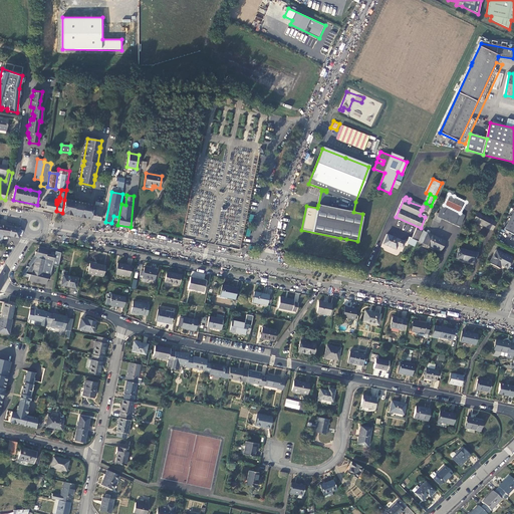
[(102,207),(95,206),(92,205),(88,204),(73,201),(64,200),(62,213),(62,214),(68,215),(85,218),(91,220),(99,221),(102,208),(102,207)]
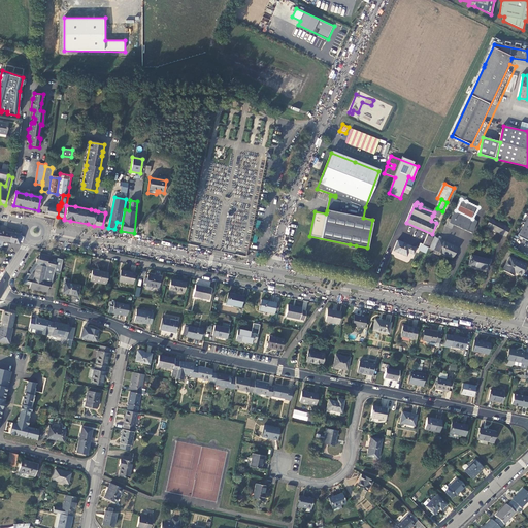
[(56,209),(48,207),(45,207),(44,215),(58,217),(59,209),(58,209),(58,208),(57,208),(56,209)]
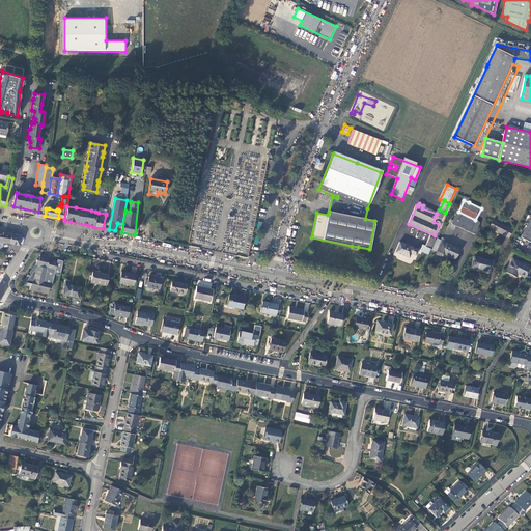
[(442,218),(445,213),(440,210),(437,216),(442,218)]
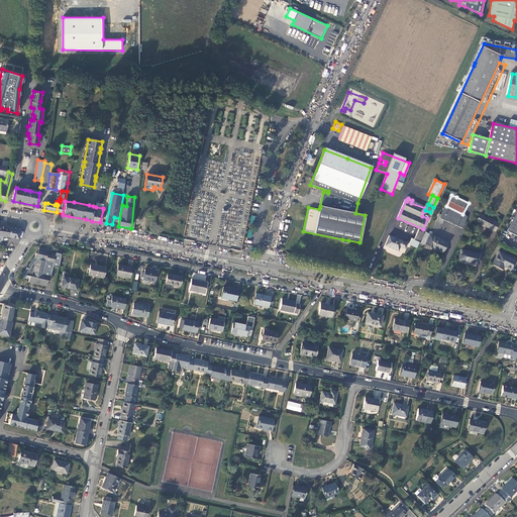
[(462,214),(446,206),(441,215),(440,214),(437,221),(443,224),(445,220),(462,228),(469,217),(462,214)]
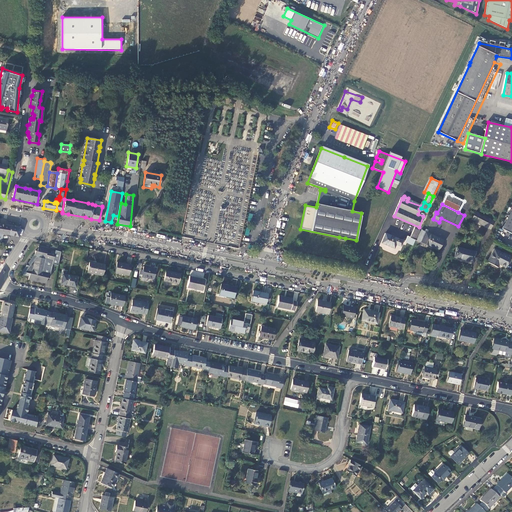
[(511,211),(503,229),(511,233),(511,211)]
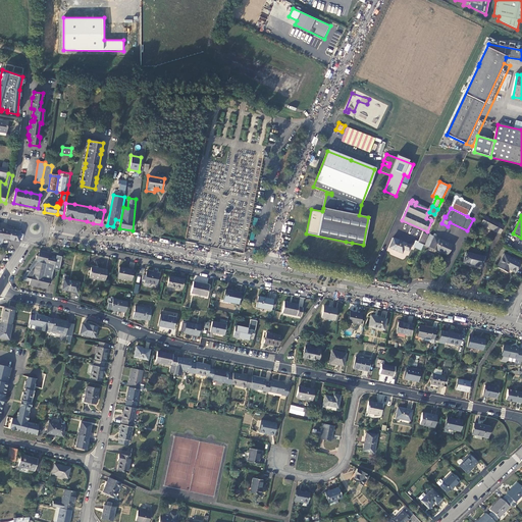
[(504,225),(487,217),(483,224),(501,232),(504,225)]
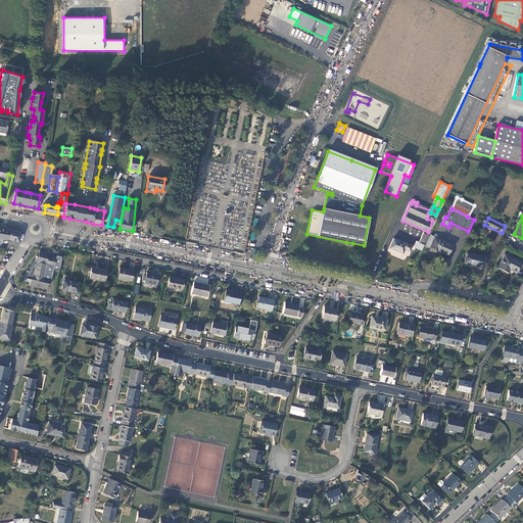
[(11,231),(0,229),(0,246),(2,246),(3,239),(10,240),(11,231)]
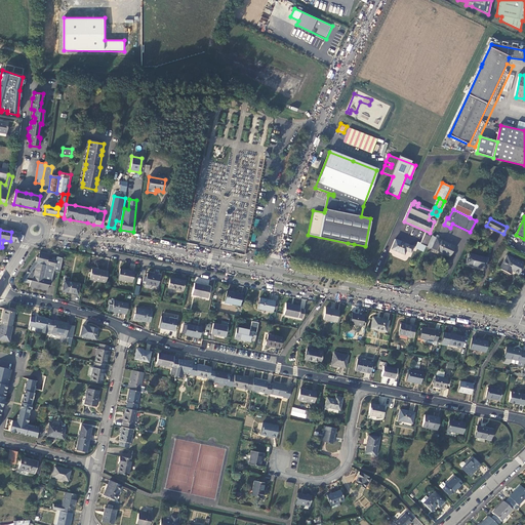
[(10,241),(18,243),(22,236),(21,234),(11,232),(10,241)]
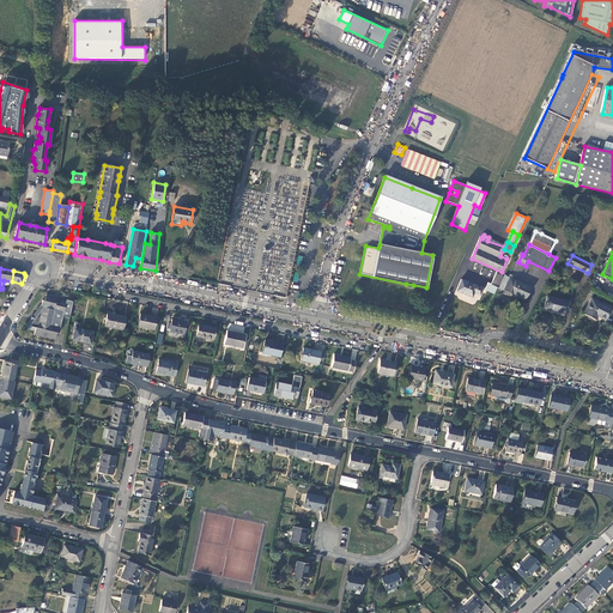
[(501,274),(496,285),(498,286),(501,287),(505,277),(501,274)]
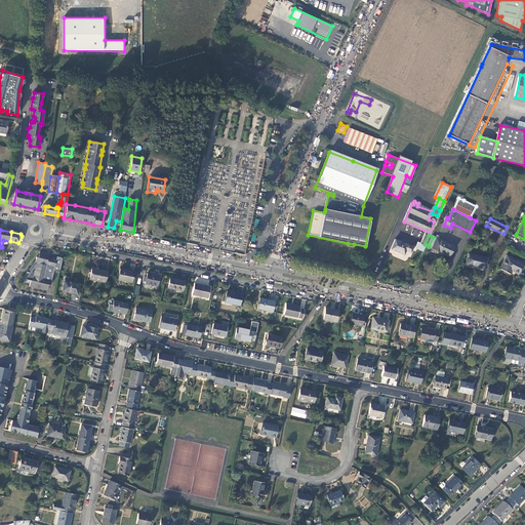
[(433,237),(429,246),(434,248),(451,256),(455,245),(434,235),(433,237)]
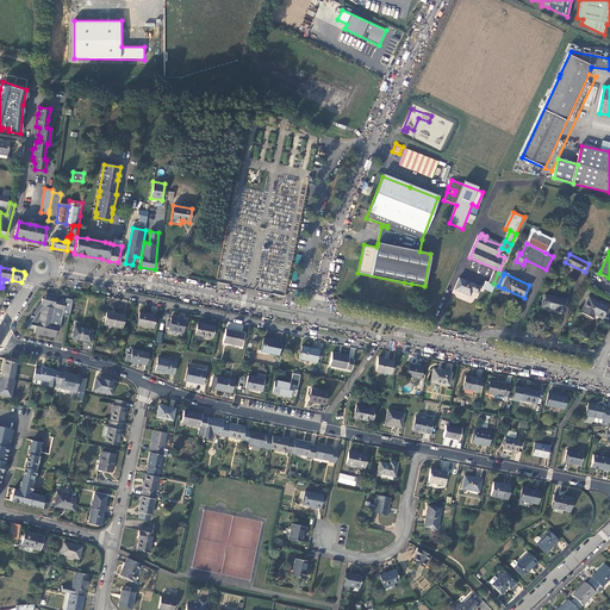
[(481,287),(460,279),(455,290),(471,296),(473,291),(479,293),(481,287)]
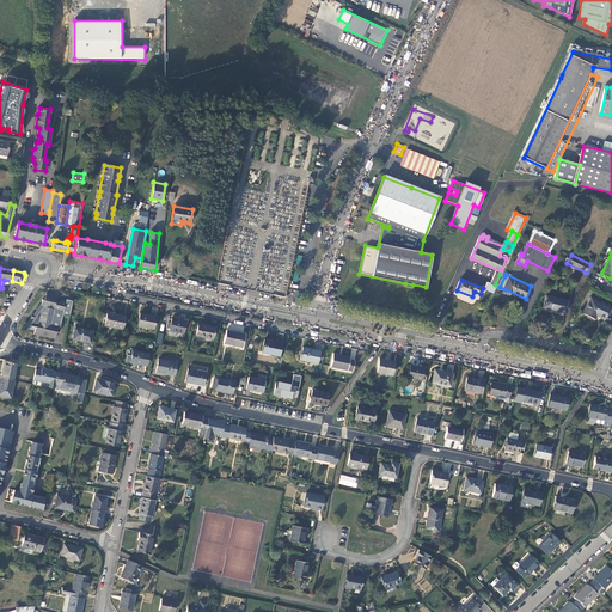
[(495,293),(497,286),(495,285),(489,282),(485,289),(495,293)]
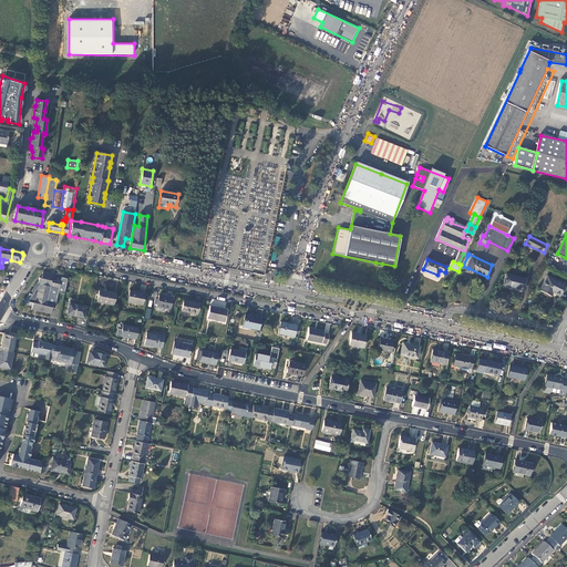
[(52,308),(54,308),(58,291),(64,294),(68,278),(62,277),(61,279),(58,278),(58,279),(57,281),(52,280),(52,278),(53,275),(42,272),(41,278),(39,278),(39,282),(31,291),(32,292),(31,295),(29,295),(23,303),(33,306),(32,309),(51,313),(52,308)]
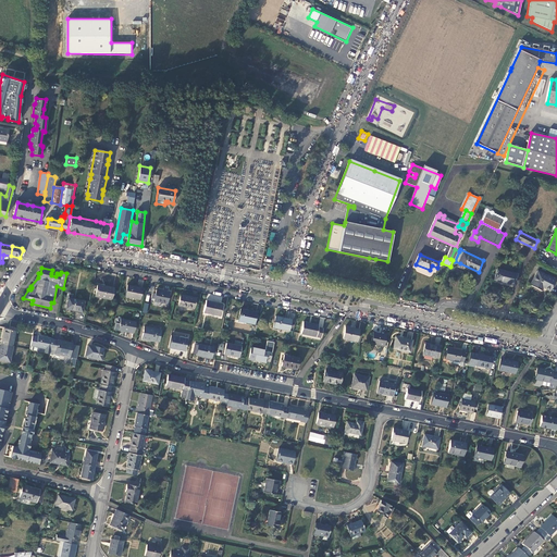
[(519,273),(498,270),(496,281),(517,285),(519,273)]
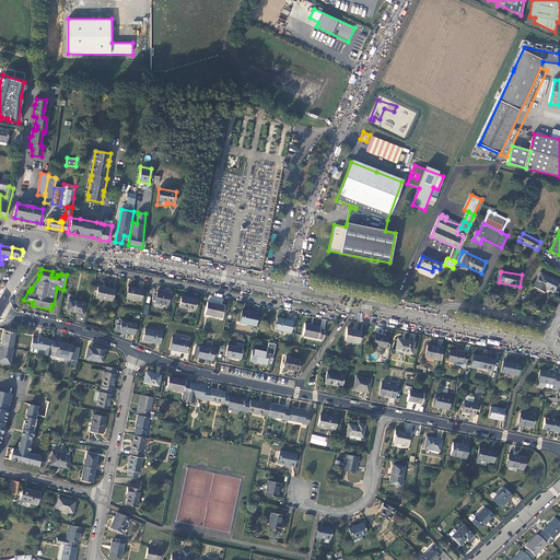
[(559,281),(541,272),(535,287),(545,292),(547,289),(553,292),(559,281)]
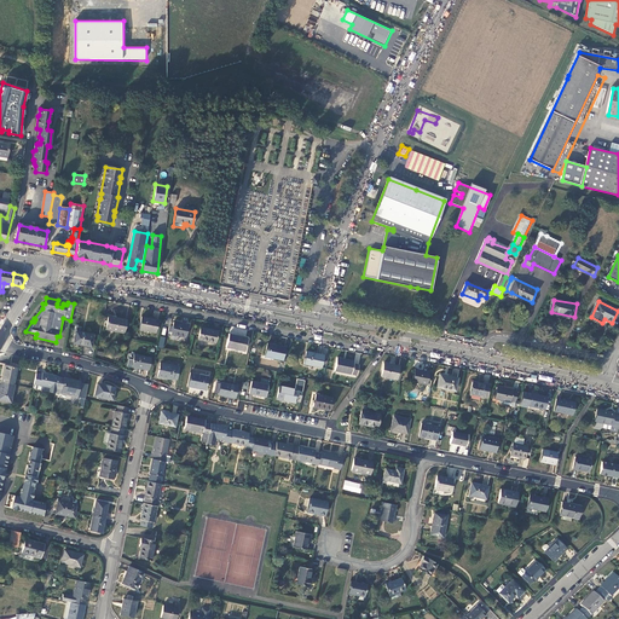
[(126,320),(109,316),(105,329),(123,333),(126,320)]
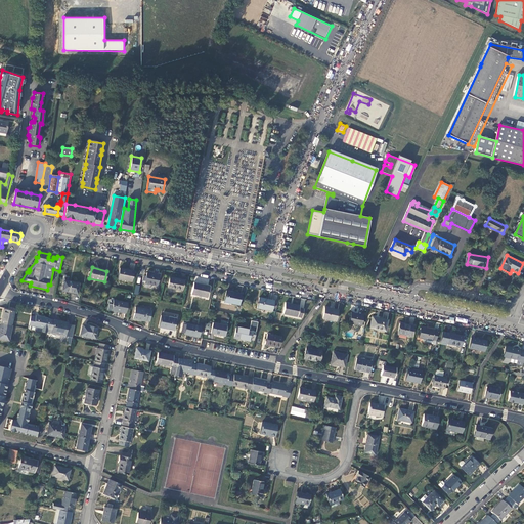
[(133,271),(120,268),(118,278),(131,281),(133,271)]
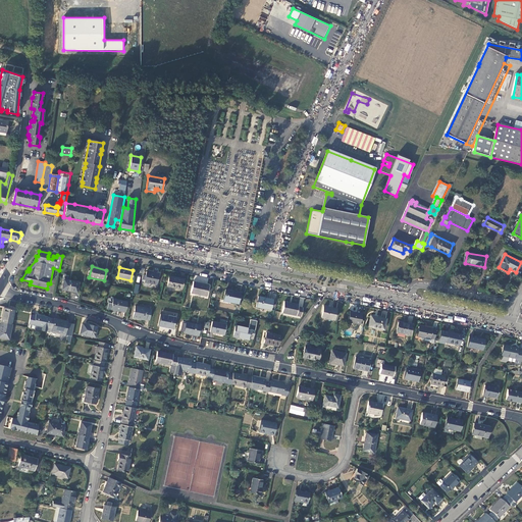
[(158,274),(147,271),(145,282),(156,284),(158,274)]
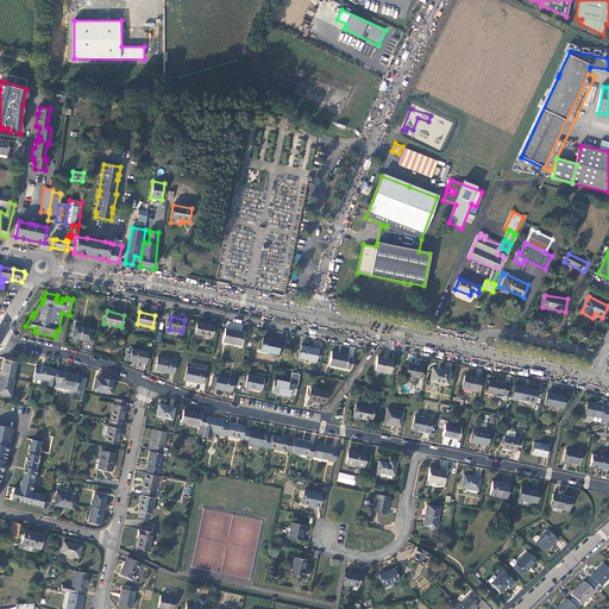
[(214,326),(198,322),(195,334),(212,338),(214,326)]
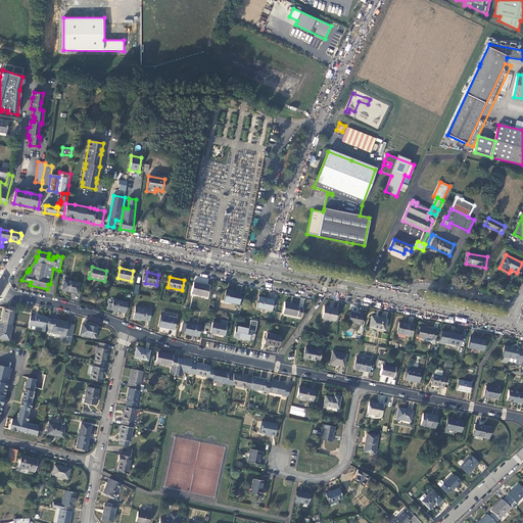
[(79,283),(64,279),(62,289),(77,293),(79,283)]
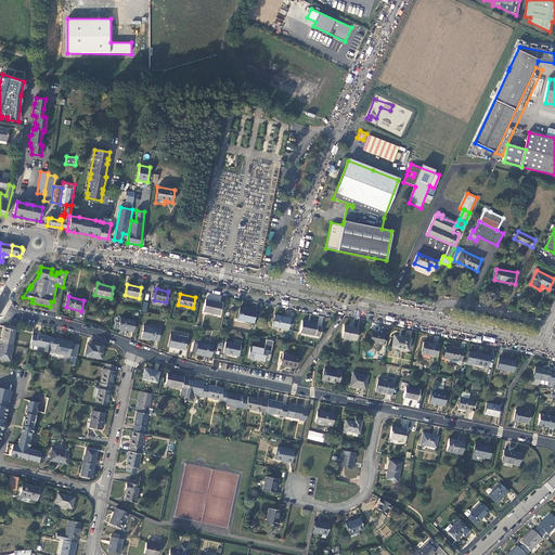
[(221,304),(206,299),(203,311),(219,314),(221,304)]
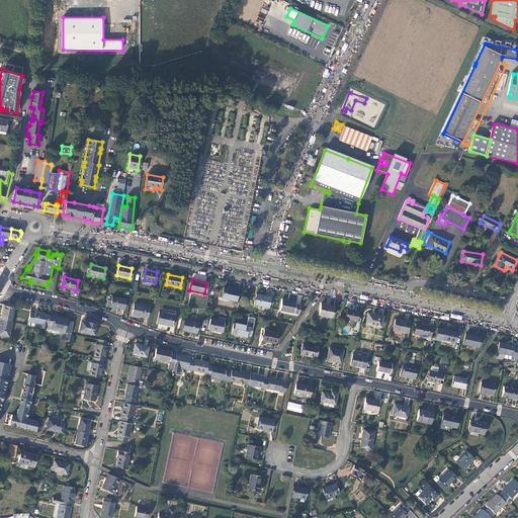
[(238,290),(224,287),(222,298),(236,301),(238,290)]
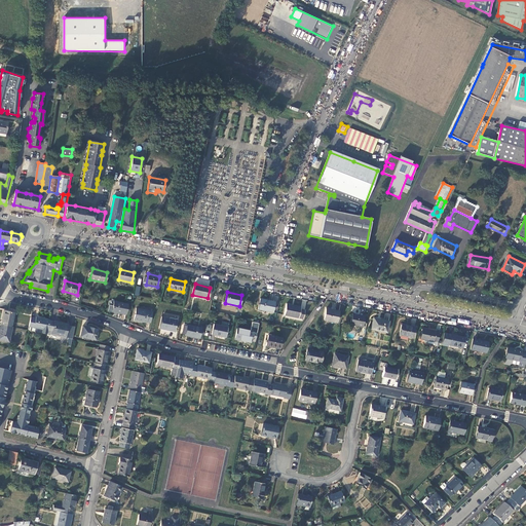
[(274,302),(260,299),(258,309),(272,312),(274,302)]
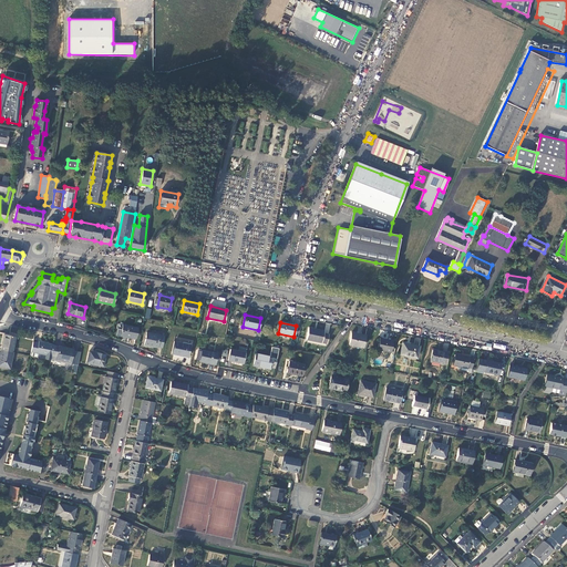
[(137,328),(123,325),(121,336),(134,339),(137,328)]
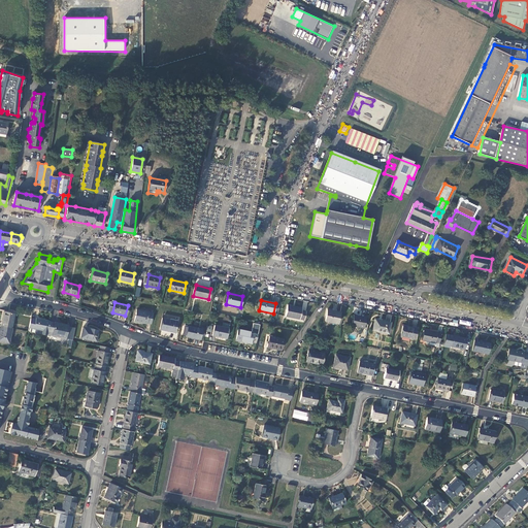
[(284,316),(303,320),(304,311),(300,310),(300,308),(286,305),(284,316)]
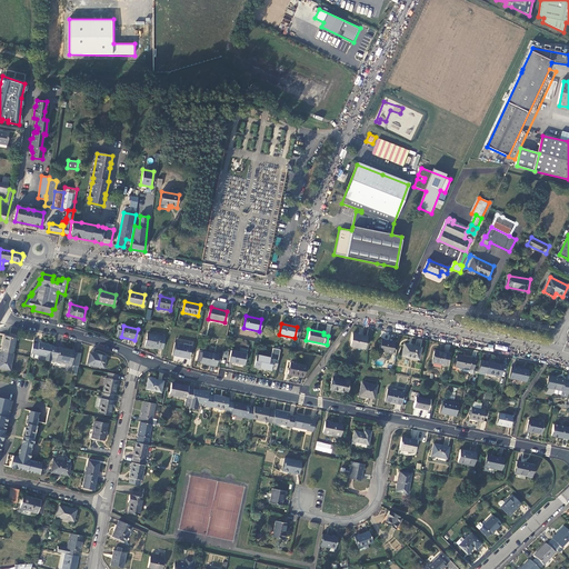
[(147,333),(145,346),(158,349),(158,348),(162,348),(165,339),(160,338),(161,337),(147,333)]
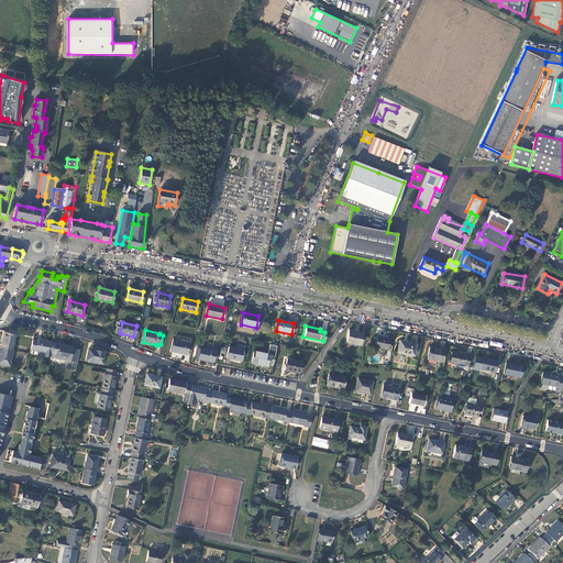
[(363,333),(349,330),(345,342),(360,345),(363,333)]
